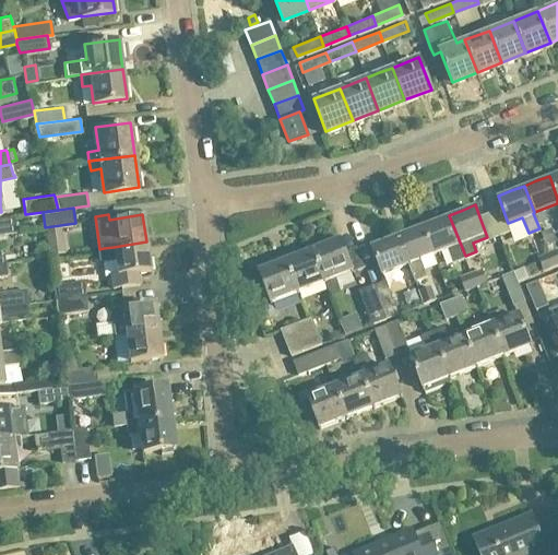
[(0,233),(15,231),(13,215),(0,217),(0,233)]
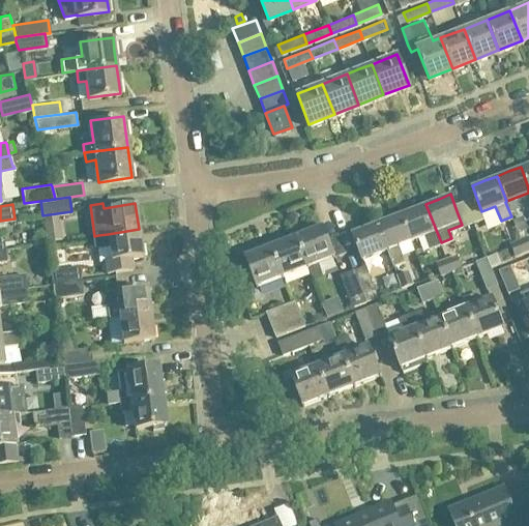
[(425,204),(413,208),(401,213),(411,238),(423,234),(429,247),(441,242),(425,204)]
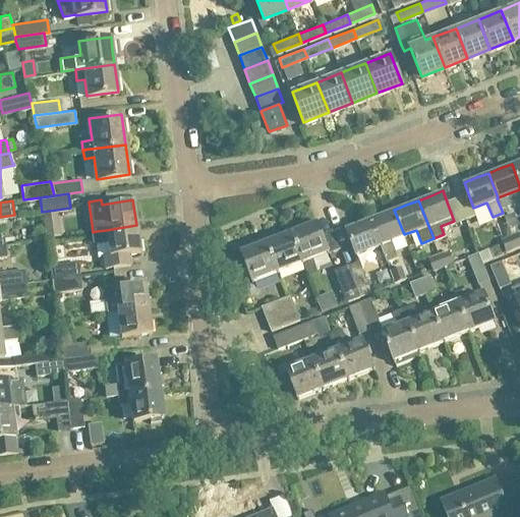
[(381,244),(384,253),(387,261),(398,255),(392,239),(404,234),(394,210),(370,219),(381,244)]
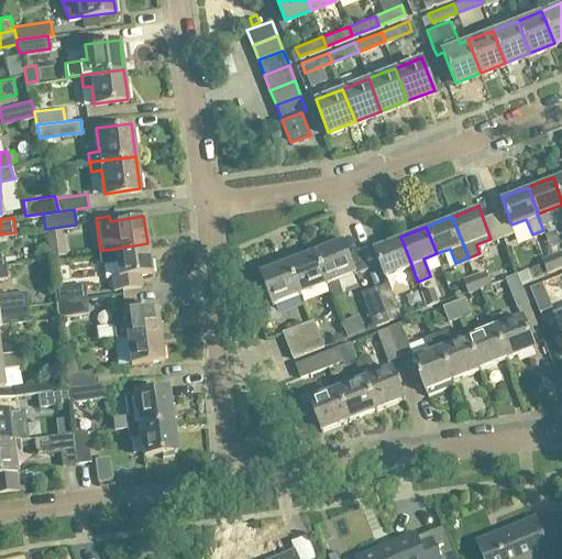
[(322,240),(324,245),(315,249),(332,296),(342,292),(337,278),(355,272),(340,233),(322,240)]
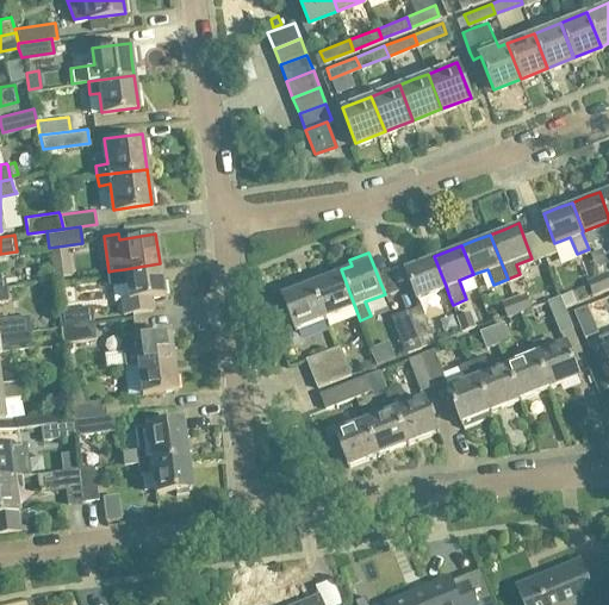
[(434,256),(417,262),(405,267),(412,284),(417,297),(446,286),(434,256)]
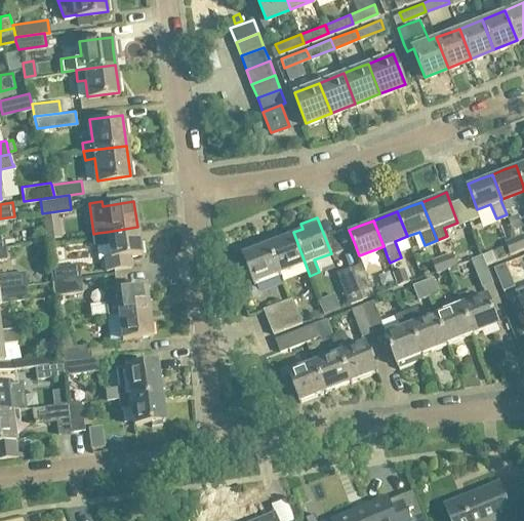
[(97,233),(93,234),(91,234),(92,244),(108,242),(110,256),(103,257),(104,270),(131,266),(130,254),(140,252),(137,227),(107,232),(97,233)]
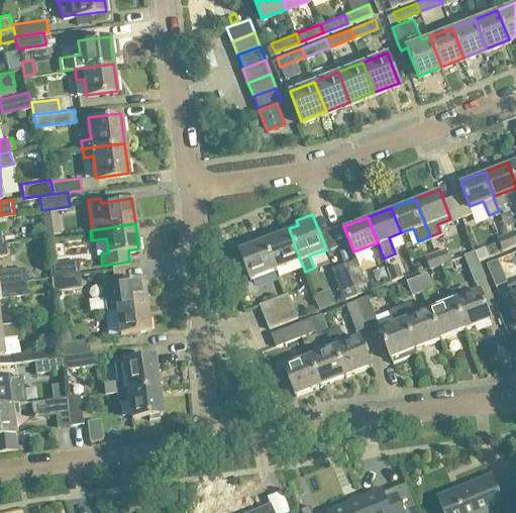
[(264,238),(276,269),(300,260),(304,272),(305,272),(289,228),(264,238)]
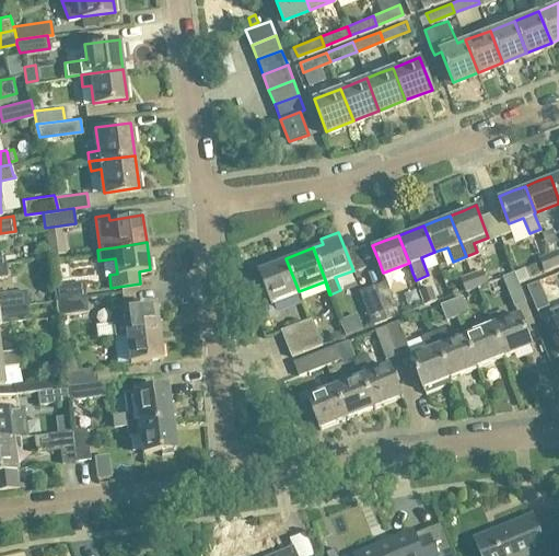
[(545,269),(556,265),(550,252),(539,256),(542,262),(545,269)]
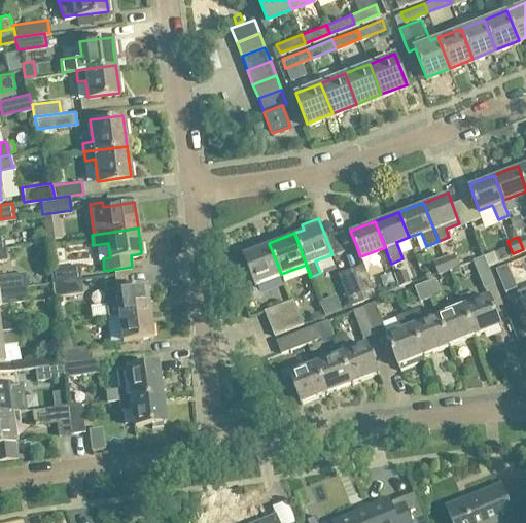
[(281,274),(269,243),(256,248),(243,252),(255,284),(281,274)]
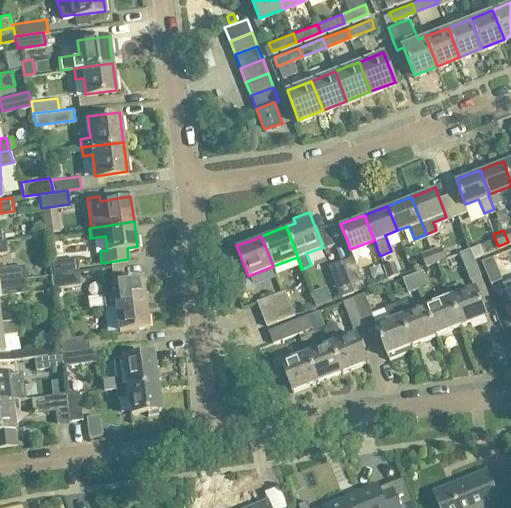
[(441,244),(431,248),(435,260),(446,256),(441,244)]
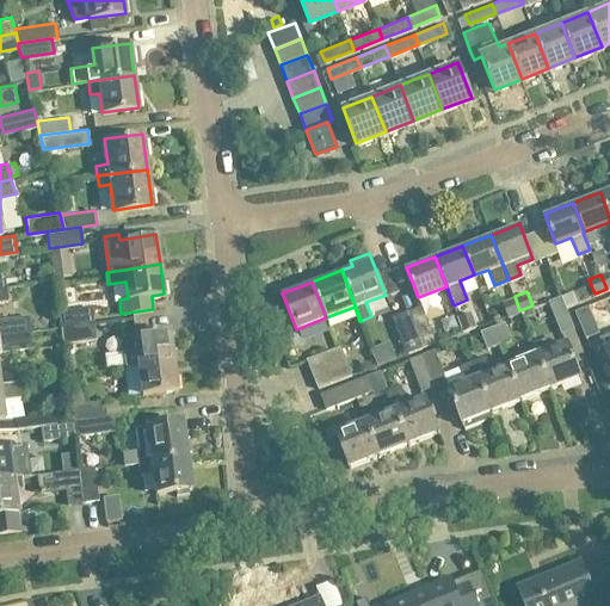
[(548,300),(561,332),(573,326),(561,295),(548,300)]
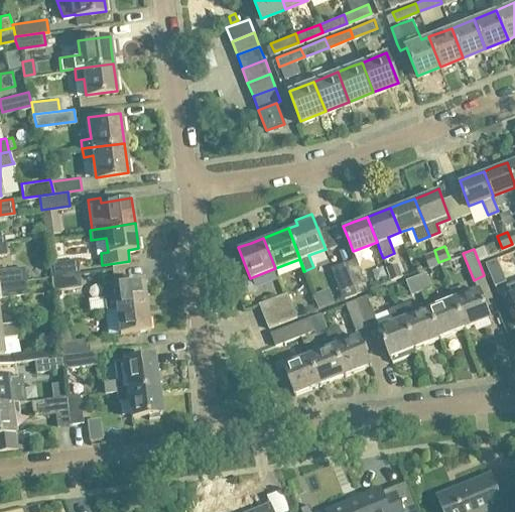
[(429,266),(438,262),(434,250),(424,254),(429,266)]
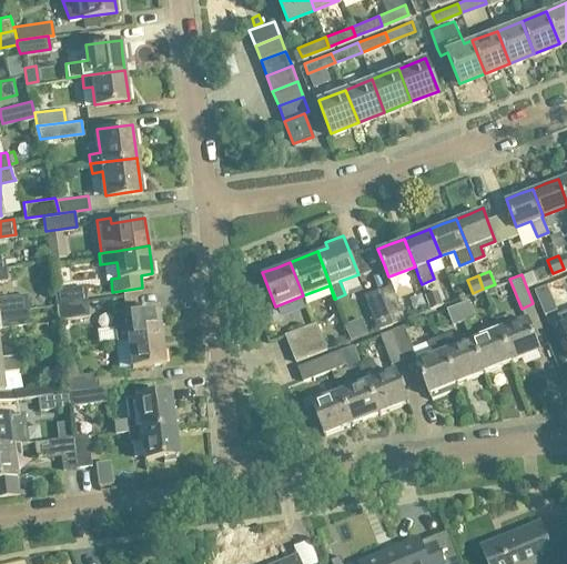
[(557,308),(547,282),(535,288),(545,313),(557,308)]
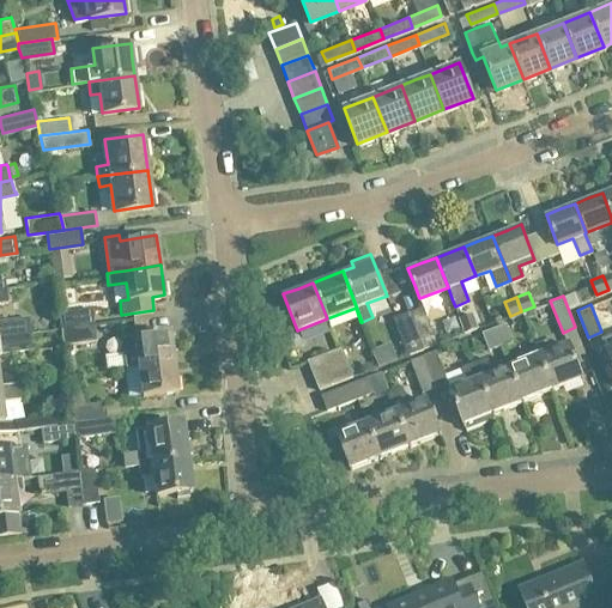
[(423,305),(408,311),(423,347),(436,341),(423,305)]
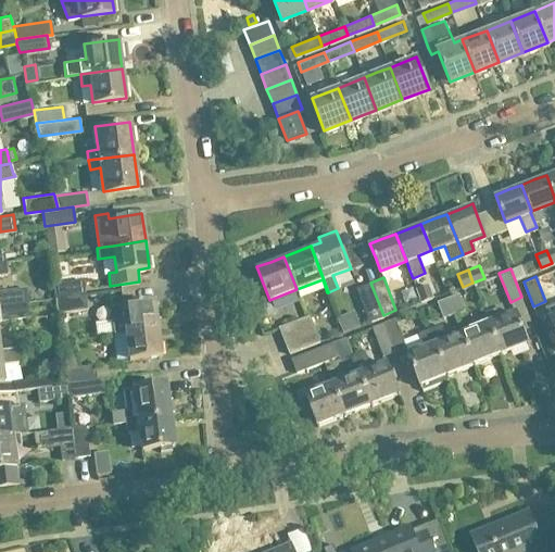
[(53,291),(54,297),(85,292),(83,278),(52,283),(53,291)]
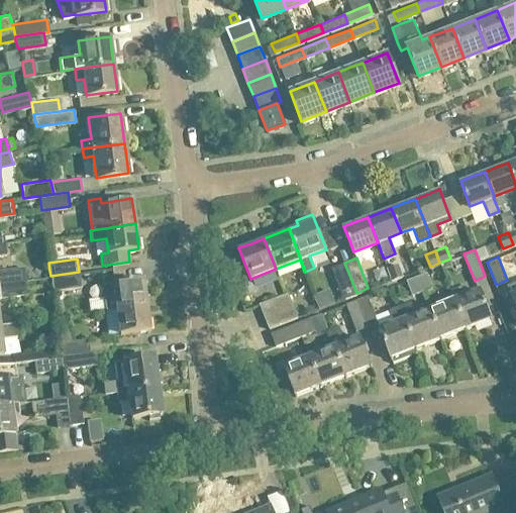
[(356,293),(344,263),(332,267),(344,298),(356,293)]
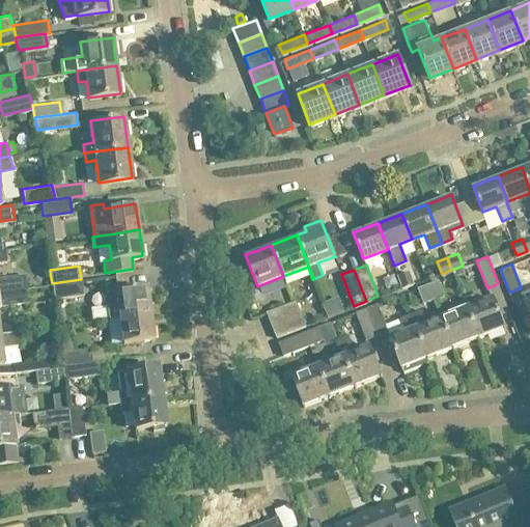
[(413,282),(409,270),(402,272),(398,274),(402,286),(413,282)]
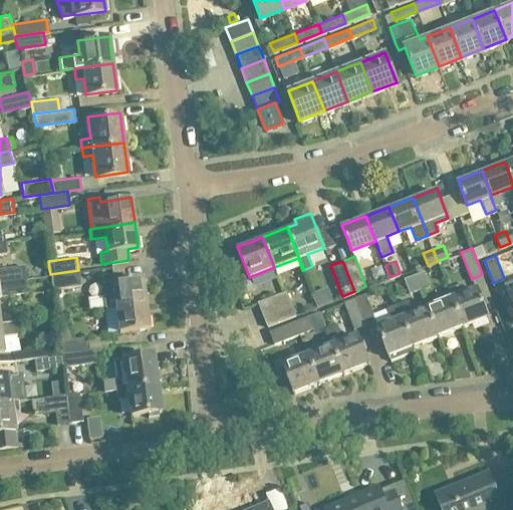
[(0,281),(25,278),(23,263),(7,266),(0,266),(0,281)]
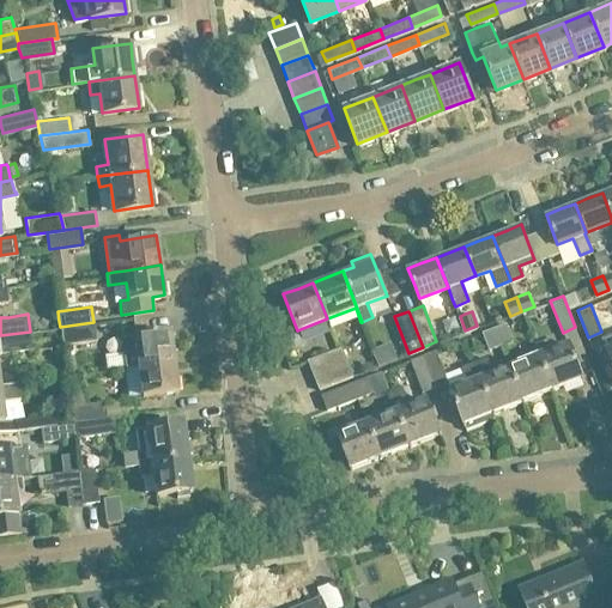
[(96,339),(94,322),(60,327),(62,344),(96,339)]
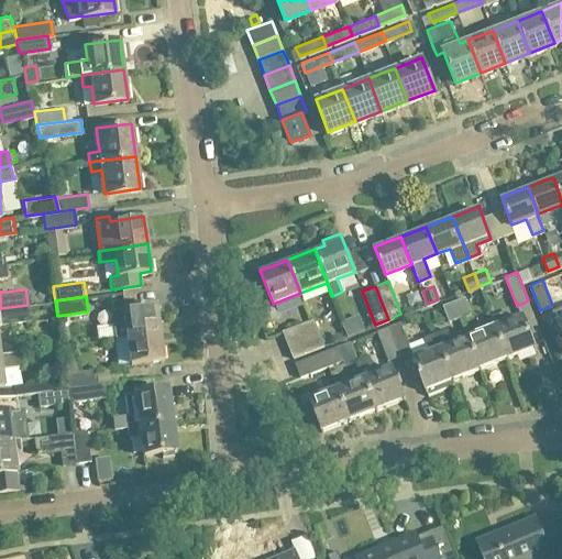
[(465,296),(454,300),(460,315),(471,310),(465,296)]
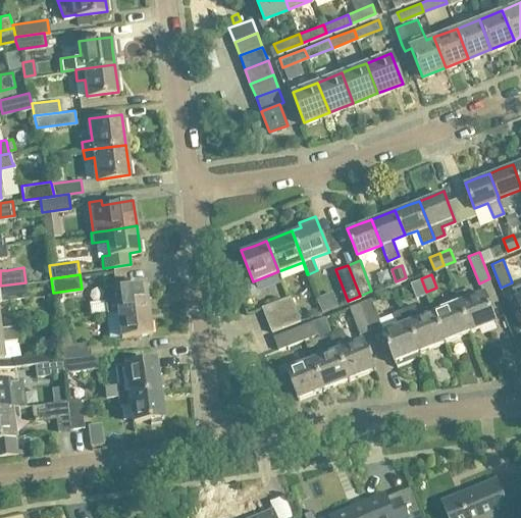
[(417,296),(426,292),(421,278),(411,281),(417,296)]
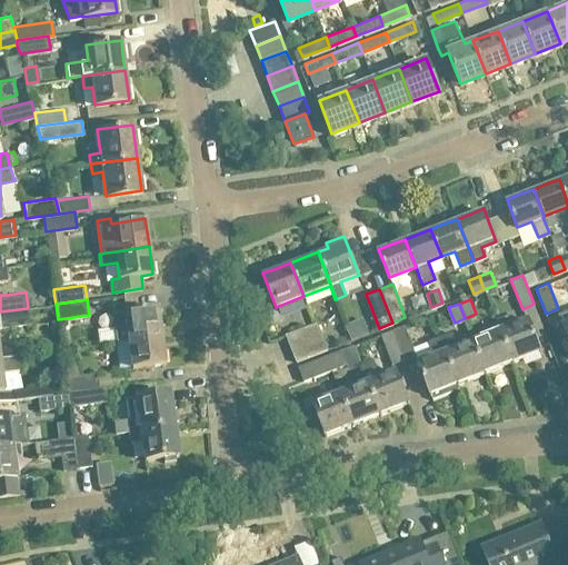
[(157,307),(112,313),(117,340),(128,339),(161,334),(157,307)]
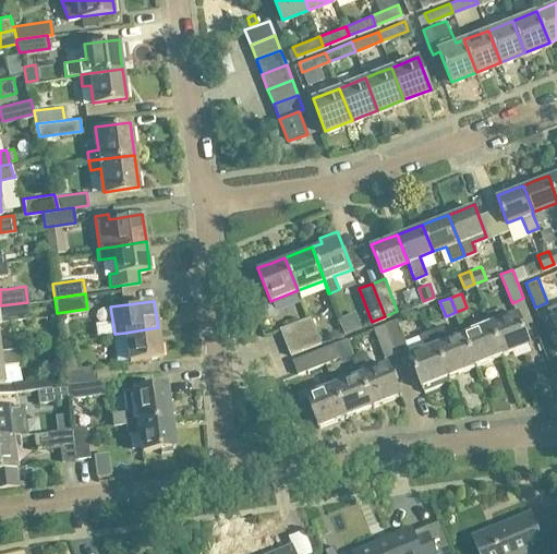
[(29,316),(27,302),(0,305),(0,321),(29,316)]
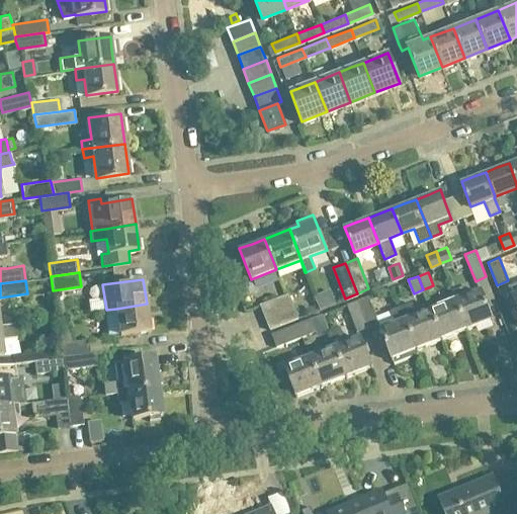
[(492,319),(480,288),(465,293),(461,285),(451,289),(454,297),(466,329),(492,319)]
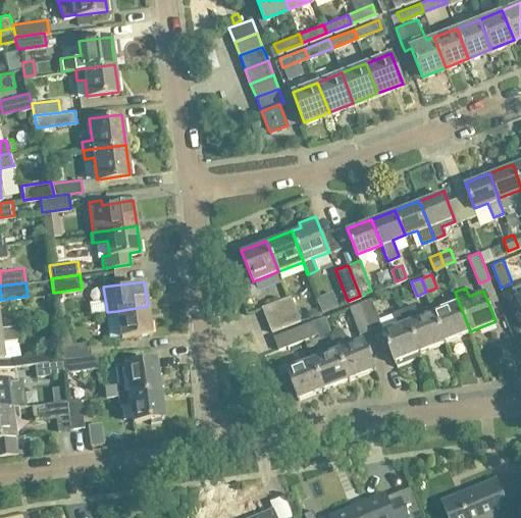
[(262,305),(267,317),(295,307),(291,295),(262,305)]
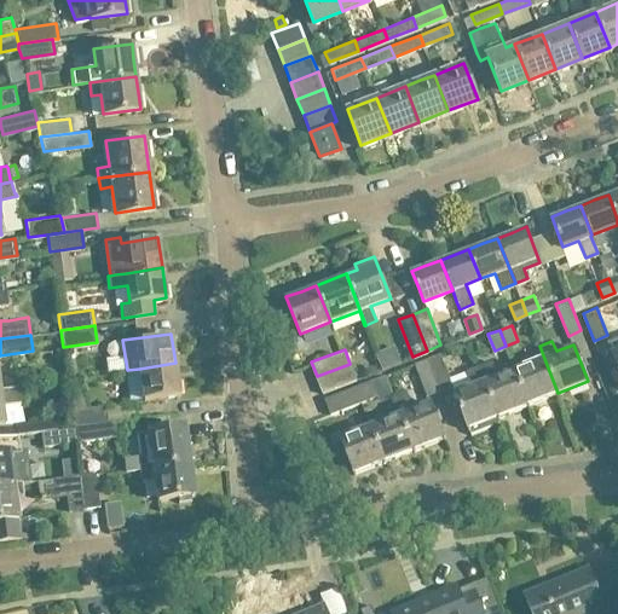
[(440,353),(427,358),(439,389),(452,383),(440,353)]
